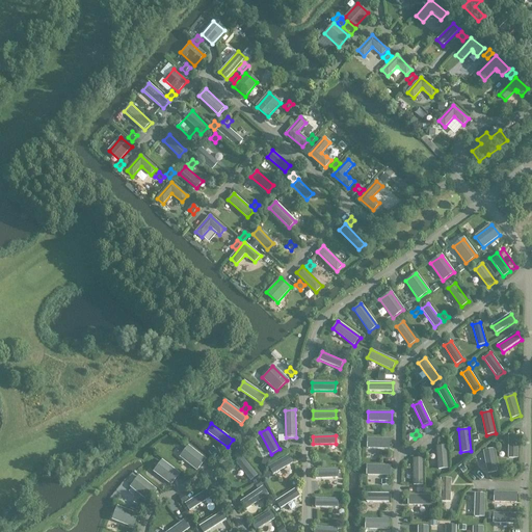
[(509,435),(508,458),(519,459),(519,435),(509,435)]
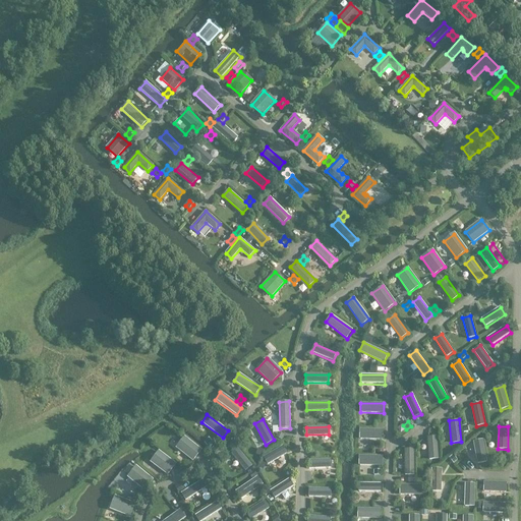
[(359,439),(383,440),(383,429),(359,429),(359,439)]
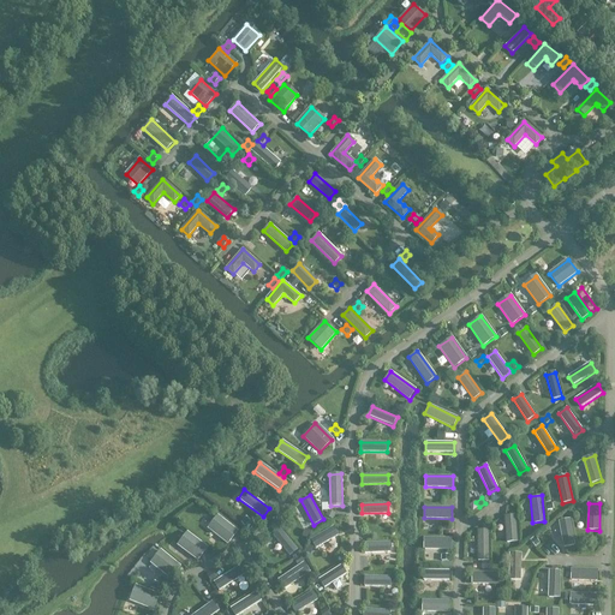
[(227,545),(238,533),(218,517),(208,529),(227,545)]
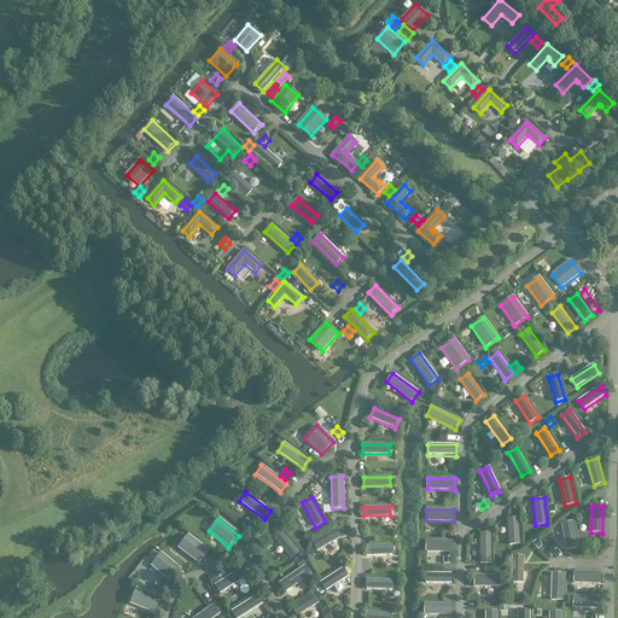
[(508,519),(508,546),(520,546),(519,519),(508,519)]
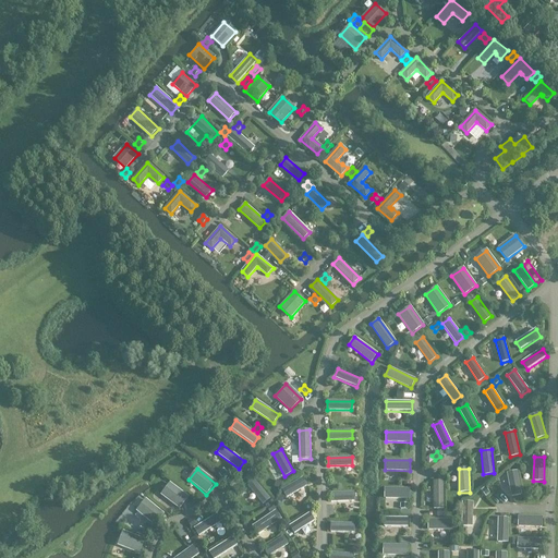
[(508,473),(512,497),(522,495),(518,472),(508,473)]
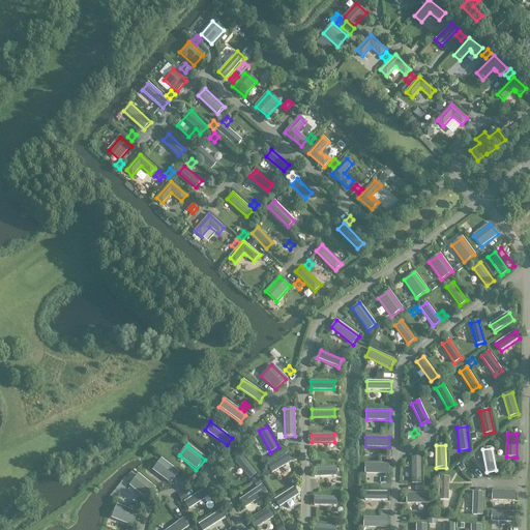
[(288,453),(267,466),(272,473),(292,462),(288,453)]
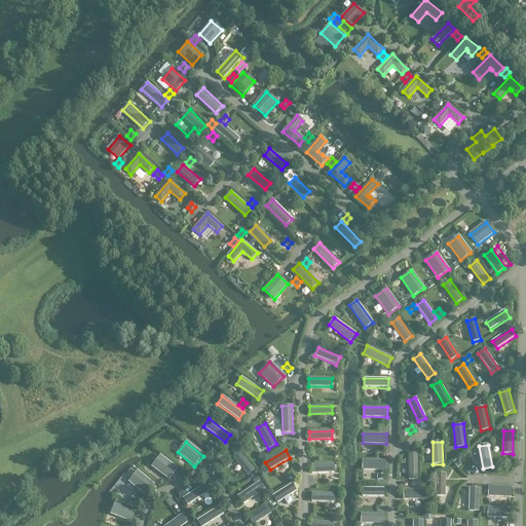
[(254,471),(239,452),(232,457),(247,476),(254,471)]
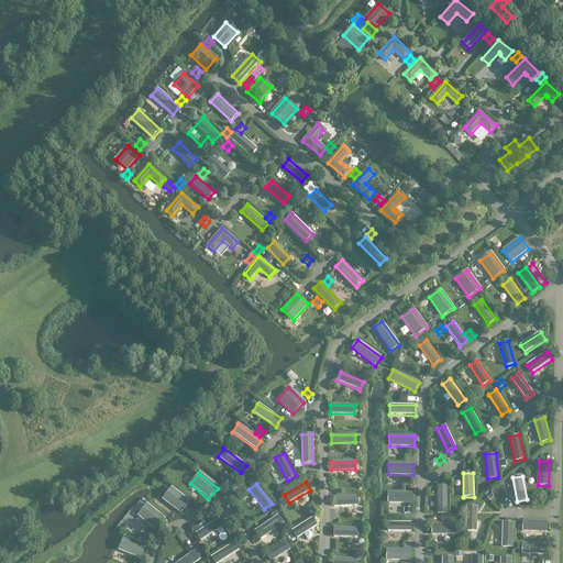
[(438,486),(438,514),(448,514),(448,486),(438,486)]
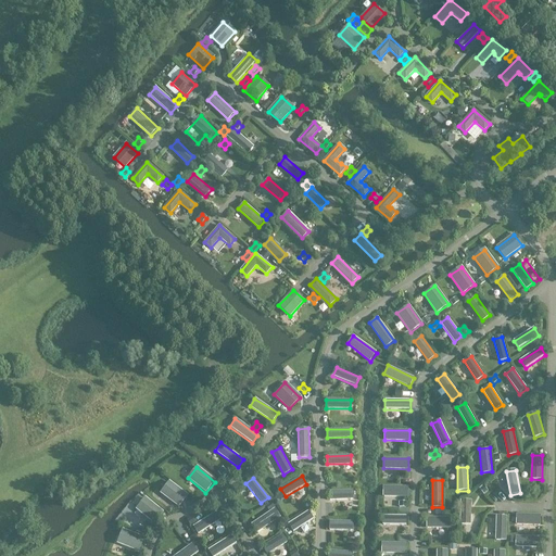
[(178,507),(187,495),(167,481),(159,492),(178,507)]
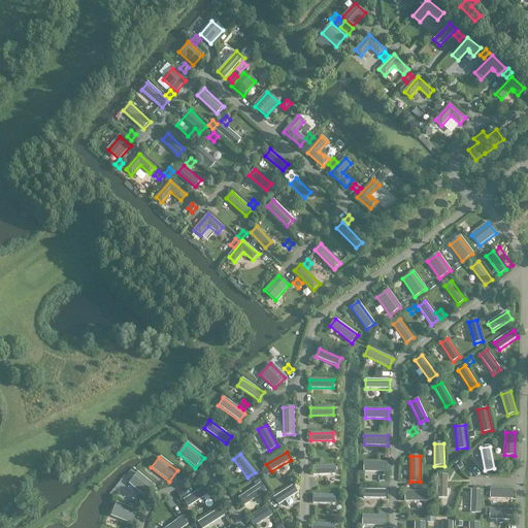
[(459,461),(455,464),(459,470),(463,467),(459,461)]
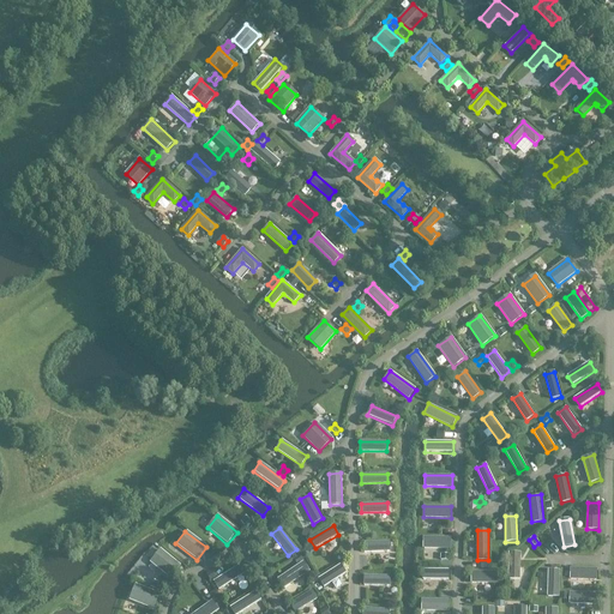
[(422,548),(451,549),(451,537),(422,537),(422,548)]
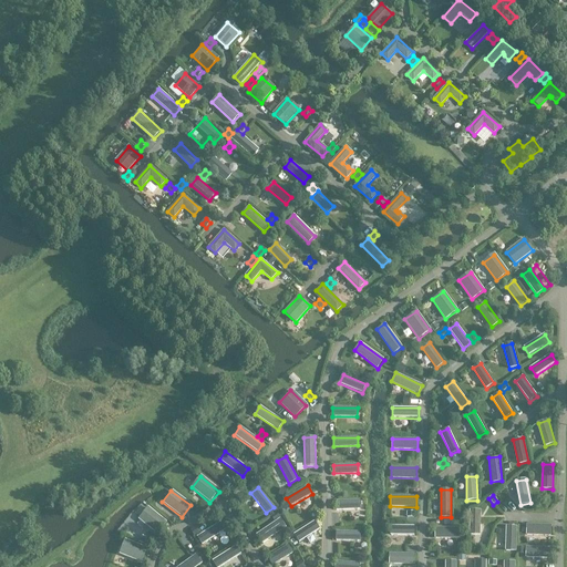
[(336,501),(336,509),(360,509),(360,501),(336,501)]
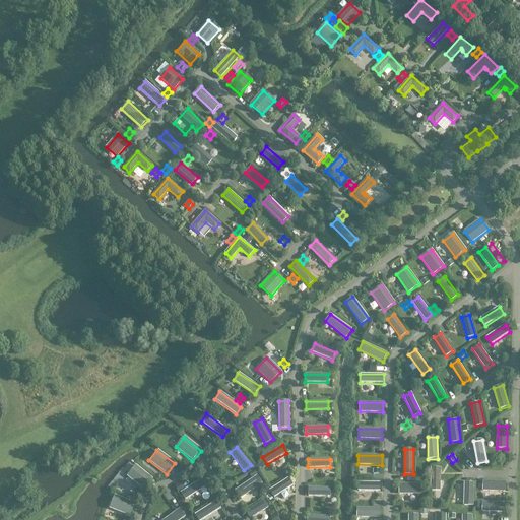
[(143,490),(151,479),(134,465),(126,475),(143,490)]
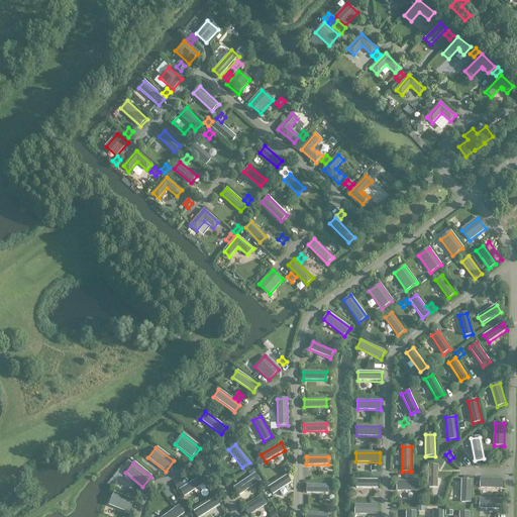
[(428,464),(427,488),(437,488),(437,464),(428,464)]
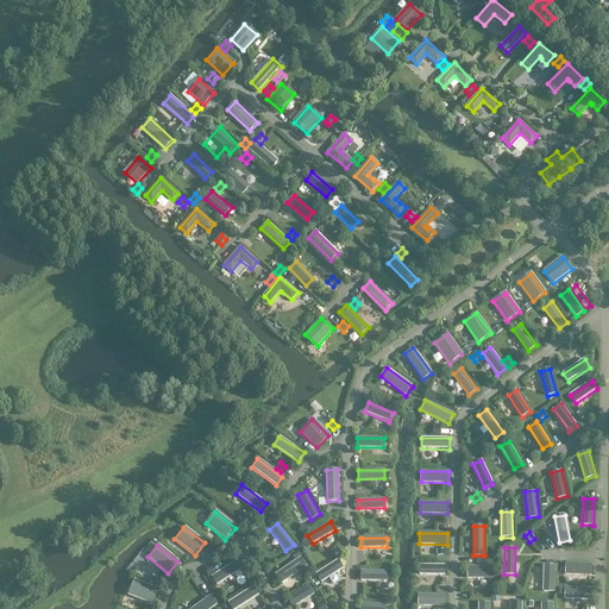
[(301,558),(275,575),(281,583),(306,567),(301,558)]
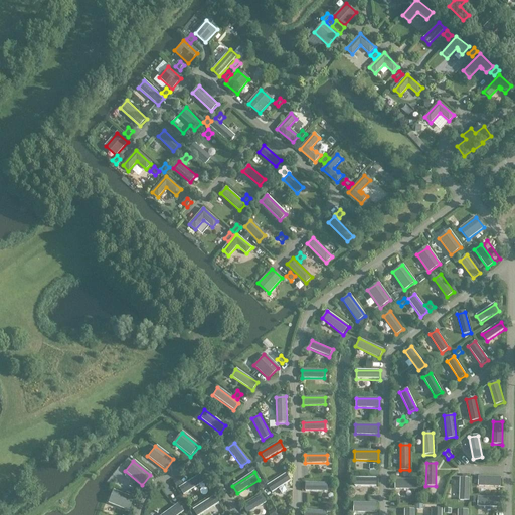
[(287,474),(267,486),(272,494),(292,482),(287,474)]
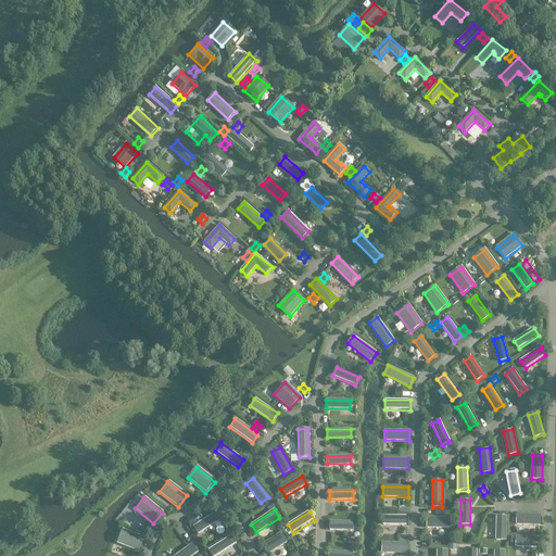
[(216,513),(193,528),(198,535),(222,521),(216,513)]
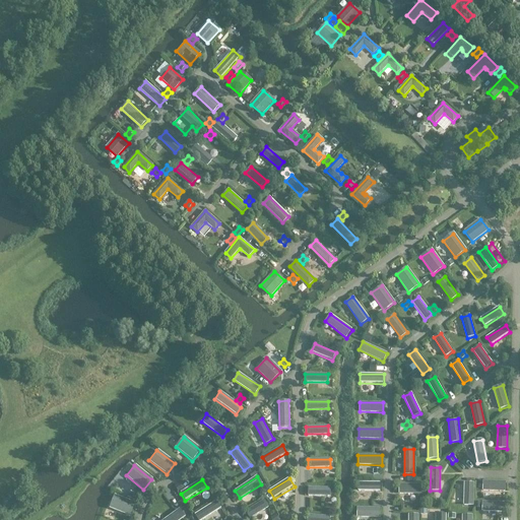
[(358,492),(380,492),(380,481),(358,481),(358,492)]
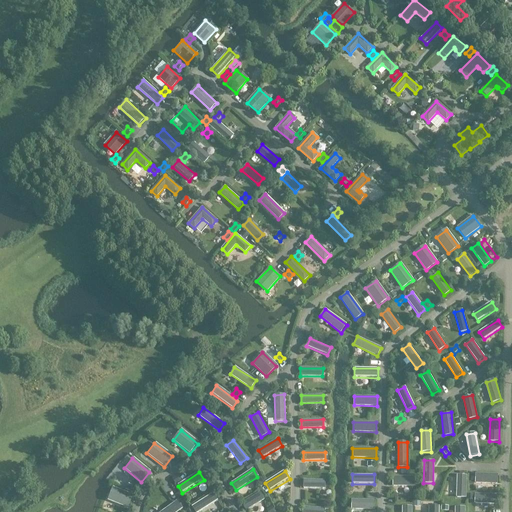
[(476,483),(497,484),(497,474),(476,474),(476,483)]
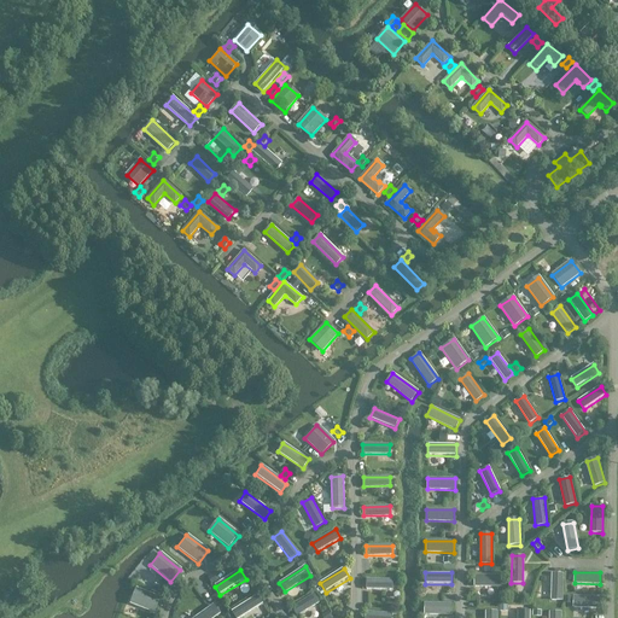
[(552,573),(551,601),(563,601),(563,575),(552,573)]
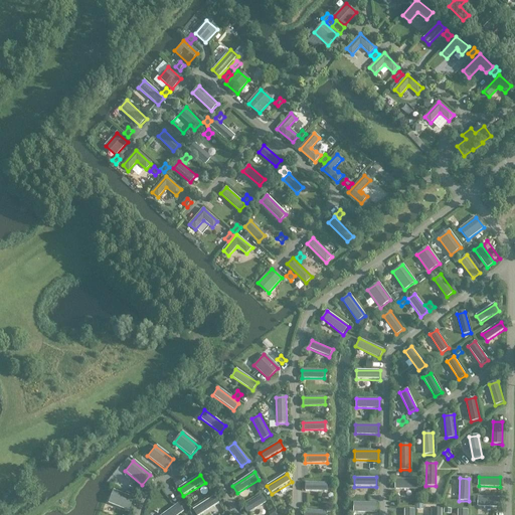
[(178,480),(173,483),(177,489),(182,485),(178,480)]
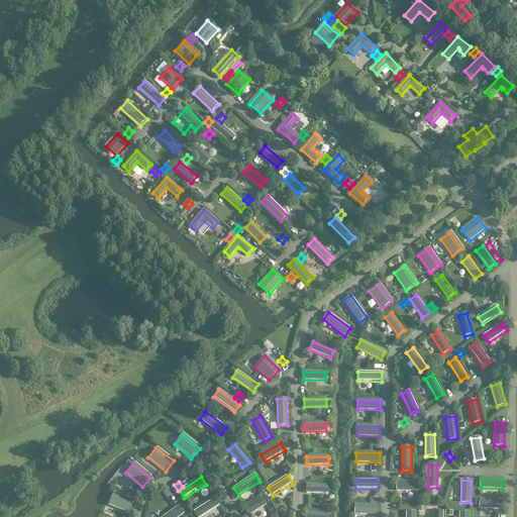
[(397,491),(418,492),(419,482),(397,482),(397,491)]
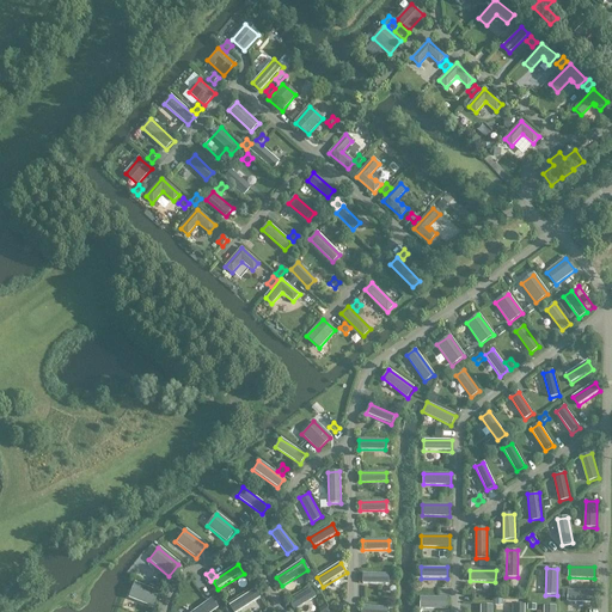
[(362,574),(362,583),(389,582),(389,574),(362,574)]
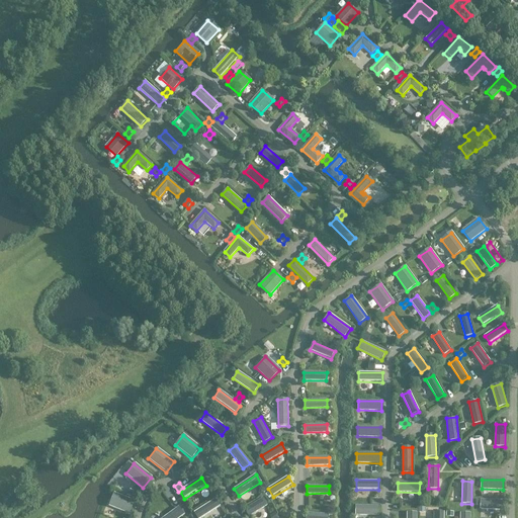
[(108,506),(128,513),(133,501),(113,494),(108,506)]
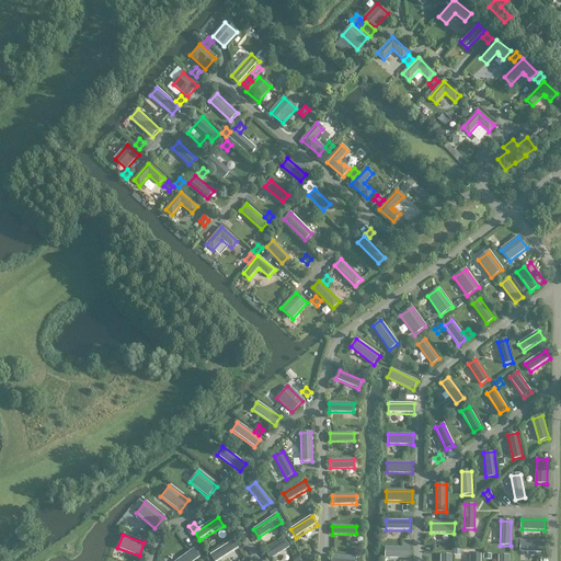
[(286,538),(262,553),(266,560),(267,560),(292,547),(286,538)]
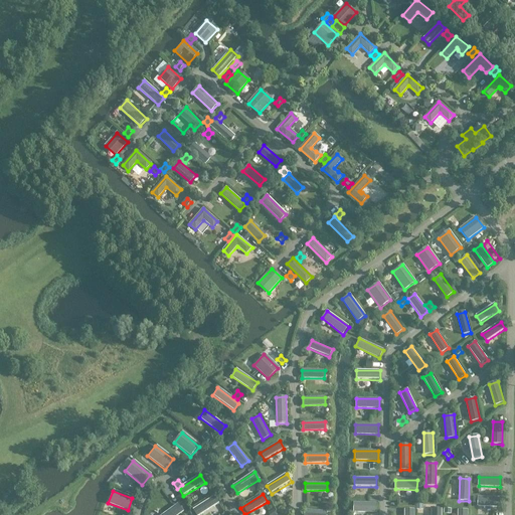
[(180,505),(185,502),(181,496),(176,499),(180,505)]
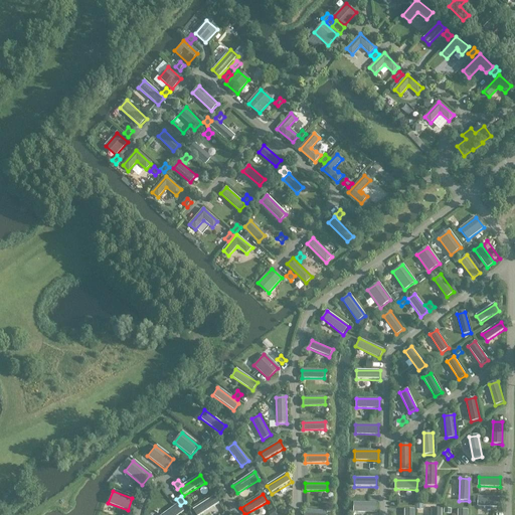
[(214,496),(193,510),(196,514),(201,514),(219,504),(214,496)]
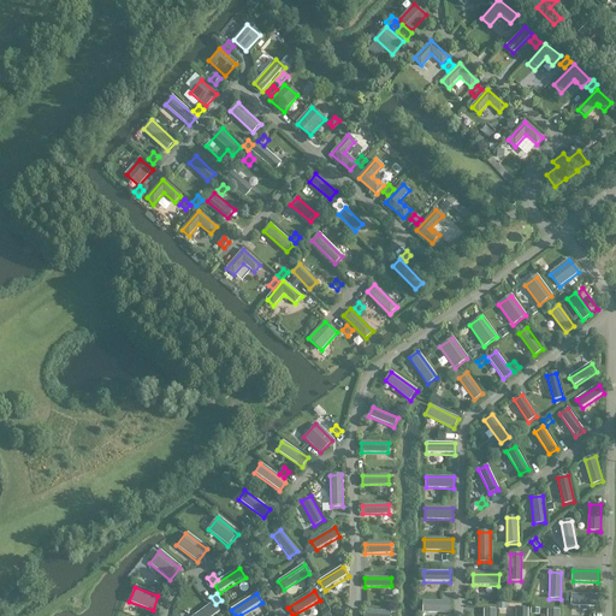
[(572,606),(598,606),(598,596),(572,594),(572,606)]
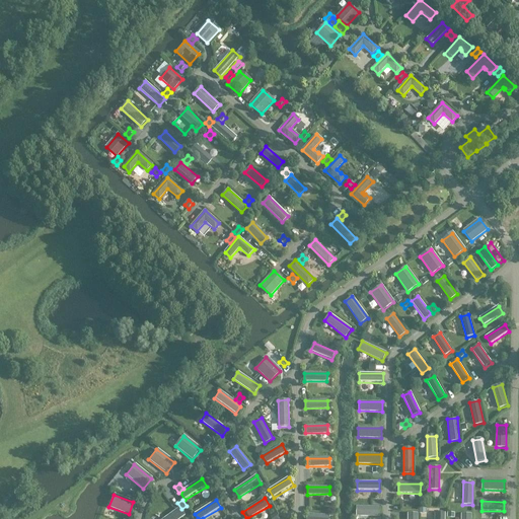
[(356,518),(379,517),(380,507),(356,507),(356,518)]
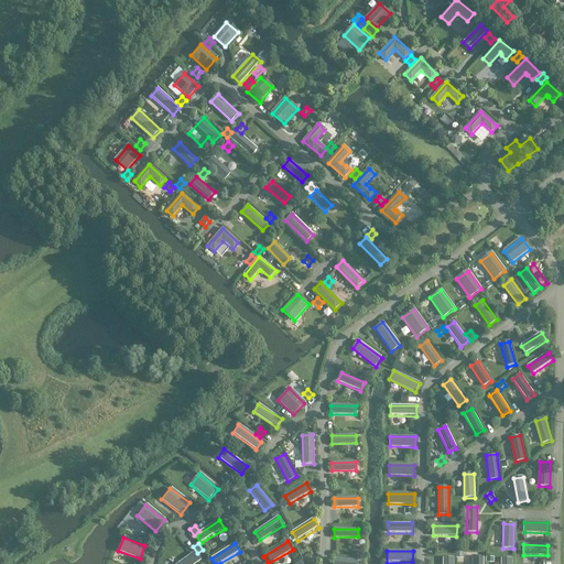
[(195,552),(177,563),(196,563),(202,561),(195,552)]
